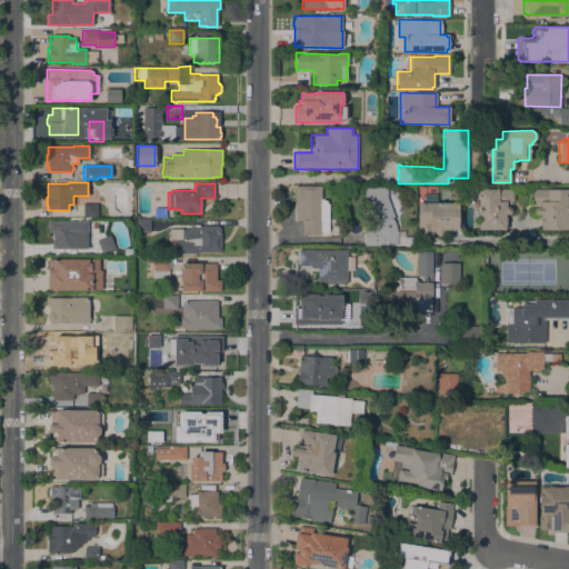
[(295,186),(321,186),(321,199),(327,199),(327,203),(329,203),(328,233),(321,233),(321,236),(302,235),(302,220),(297,220),(297,208),(295,208),(295,186)]
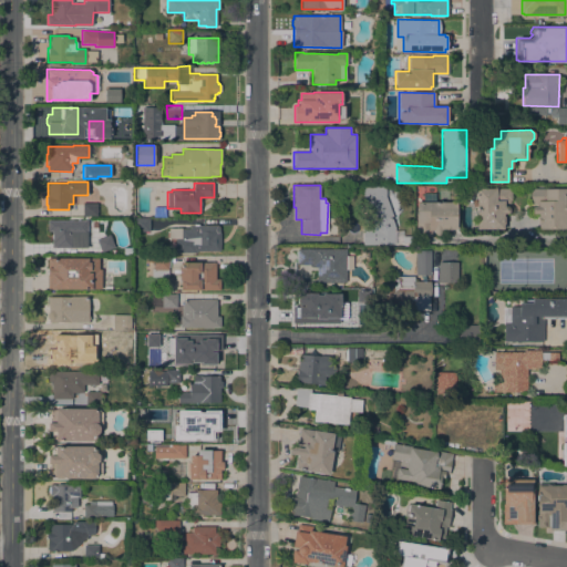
[(367,204),(362,204),(362,186),(385,186),(385,196),(393,217),(391,218),(395,228),(395,245),(377,245),(377,235),(367,204)]
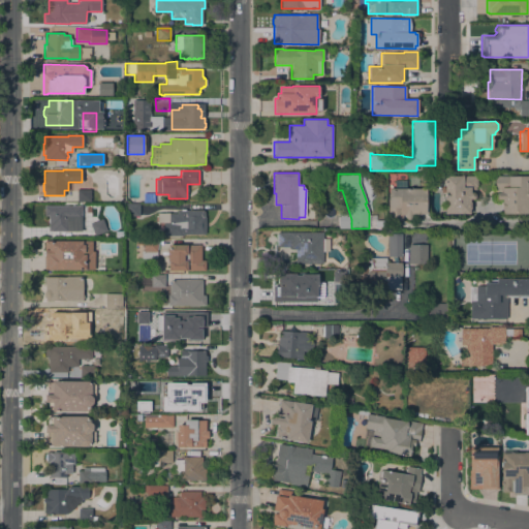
[(444,176),(463,176),(475,176),(475,179),(477,180),(477,185),(475,187),(475,190),(470,190),(470,192),(473,192),(475,194),(475,197),(473,199),(469,199),(469,201),(470,201),(470,214),(444,214),(444,176)]
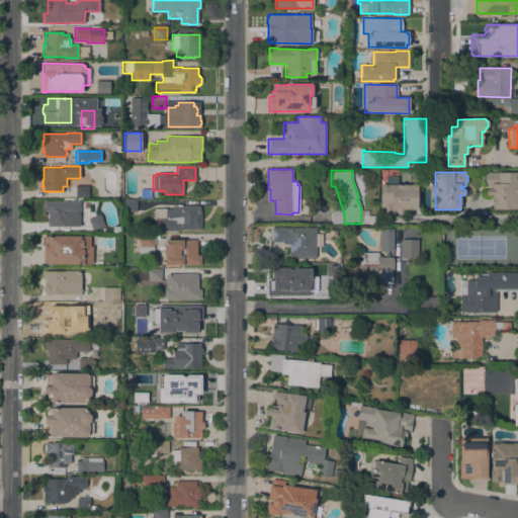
[(516,209),(492,209),(492,204),(491,204),(491,198),(492,198),(491,195),(486,195),(486,188),(490,188),(490,186),(484,186),(484,175),(485,175),(485,173),(516,172),(516,209)]
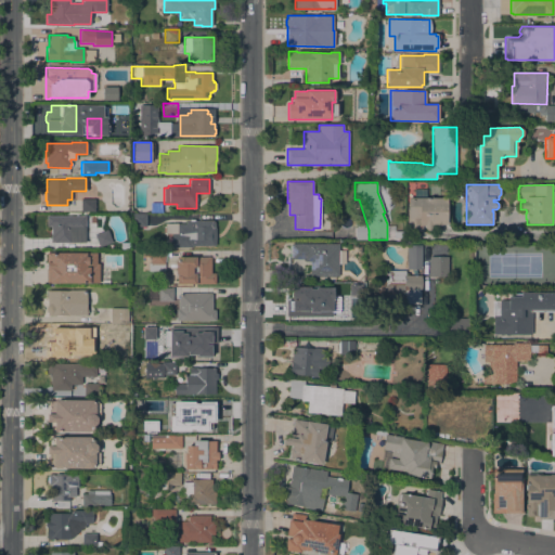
[(408,197),(414,197),(414,189),(426,189),(426,197),(447,197),(447,224),(431,224),(431,228),(429,230),(426,230),(424,228),(424,226),(422,226),(422,231),(407,231),(408,197)]
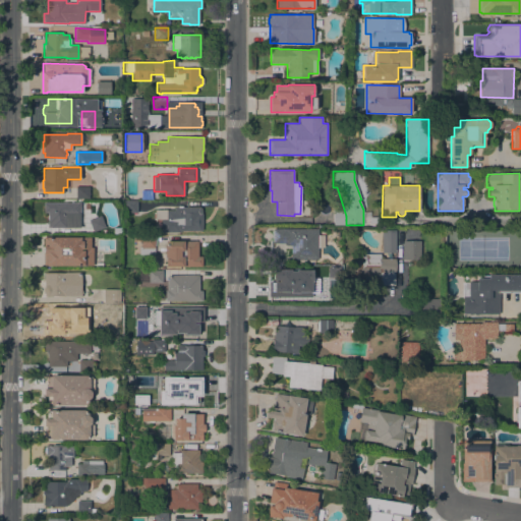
[(89,198),(75,198),(75,186),(89,186),(89,198)]
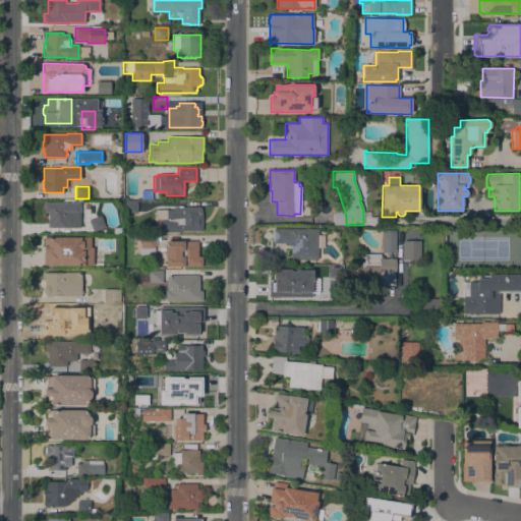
[(153,190),(153,199),(140,199),(140,190),(153,190)]
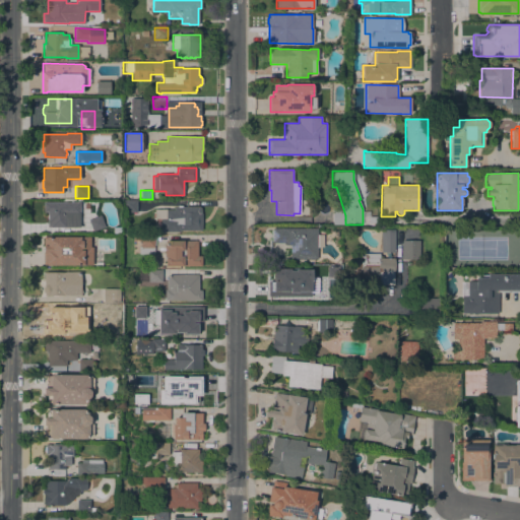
[(136,212),(123,211),(123,200),(137,201),(136,212)]
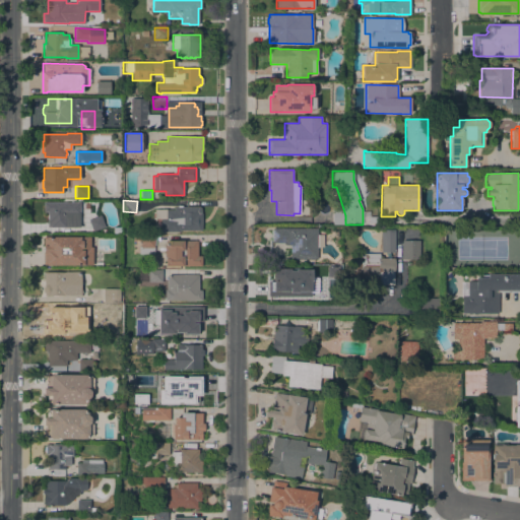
[(80,202),(80,228),(48,228),(48,212),(44,212),(44,202),(80,202)]
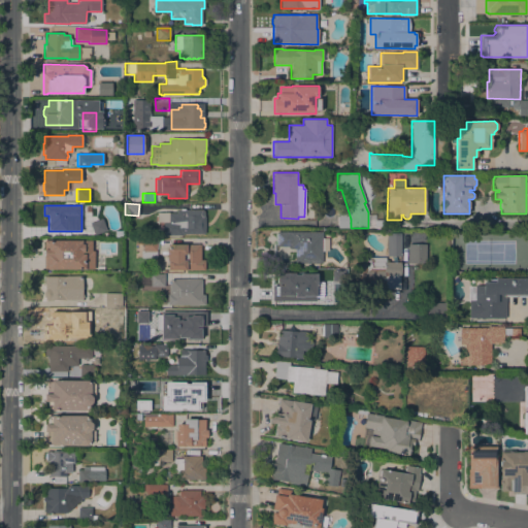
[(204,217),(205,217),(204,234),(183,234),(183,236),(163,236),(163,235),(157,235),(158,212),(176,212),(176,209),(179,209),(179,208),(185,208),(185,209),(202,210),(204,211),(204,217)]
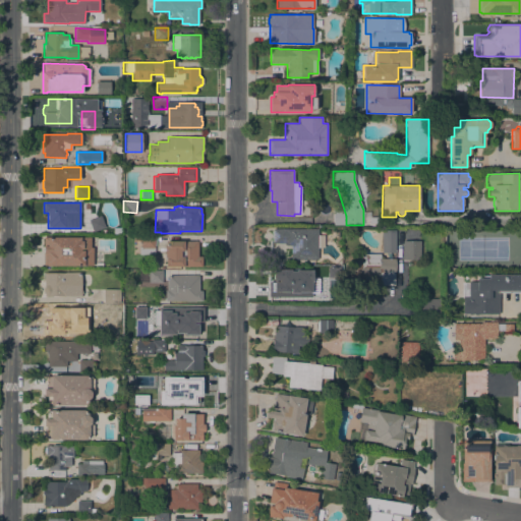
[(319,229),(317,259),(290,259),(291,245),(286,245),(286,243),(273,243),(272,243),(272,241),(271,230),(273,230),(273,228),(319,229)]
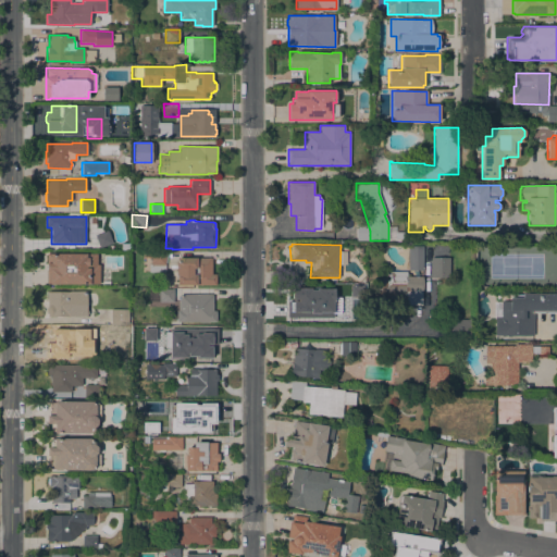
[(408,246),(422,246),(422,271),(408,270),(408,246)]
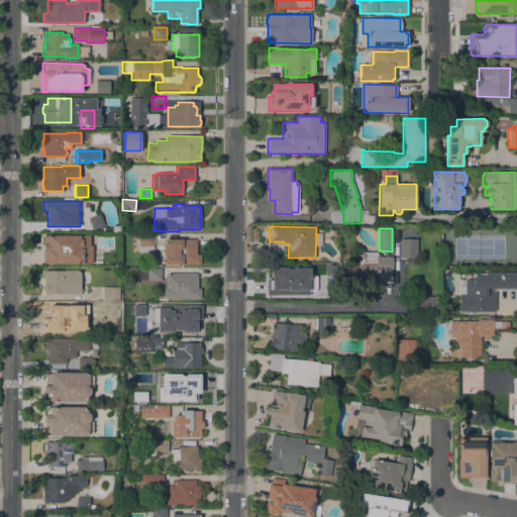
[(138,252),(138,245),(140,245),(140,239),(133,239),(133,233),(153,233),(153,252),(138,252)]
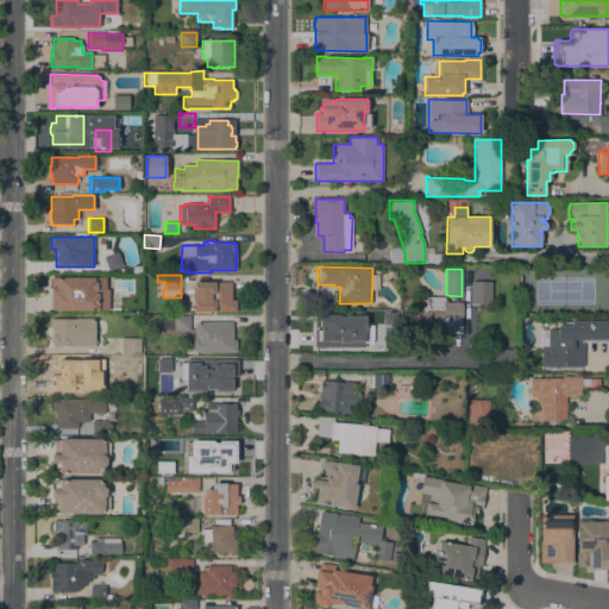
[(76,277),(76,289),(74,289),(74,299),(81,299),(81,307),(56,307),(56,300),(54,300),(54,297),(51,297),(51,286),(56,286),(56,277),(76,277)]
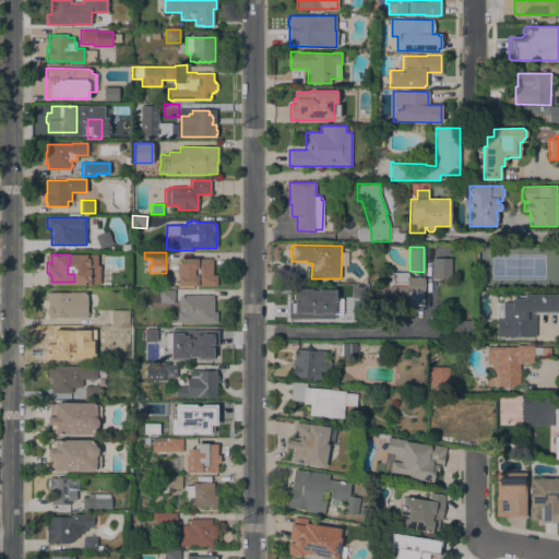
[(212,275),(216,275),(216,286),(178,286),(178,276),(177,276),(177,269),(178,269),(178,259),(212,259),(212,275)]
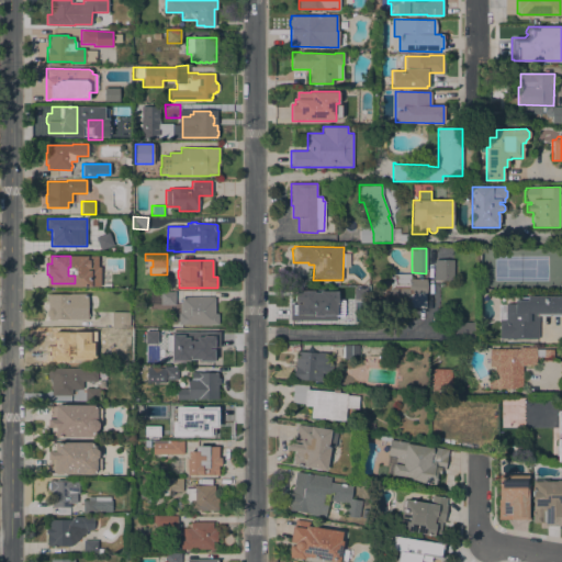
[(434,260),(453,260),(453,280),(434,280),(434,260)]
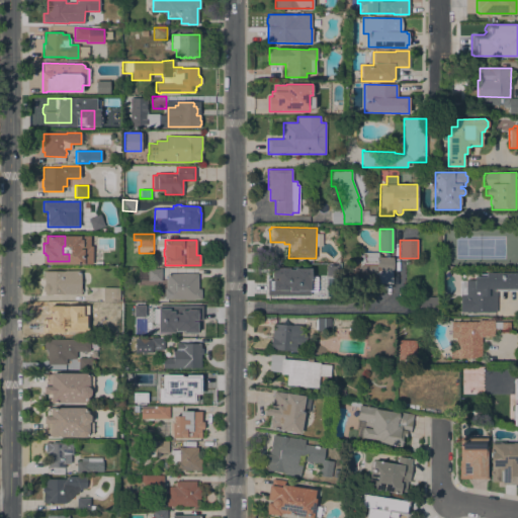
[(392,284),(376,283),(376,278),(360,277),(360,283),(349,282),(350,257),(359,258),(359,252),(378,253),(377,257),(393,257),(392,284)]
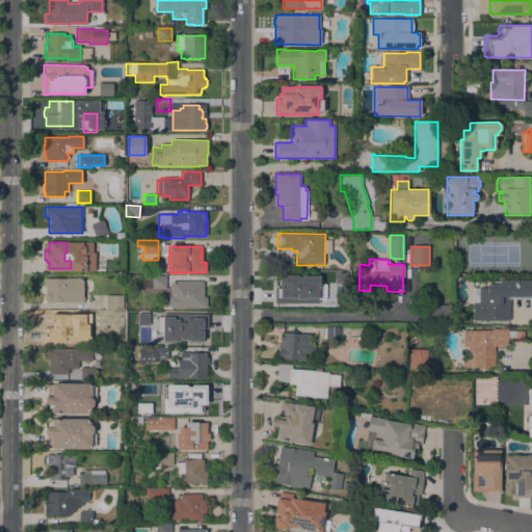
[(98,261),(97,269),(101,269),(101,273),(83,273),(83,261),(98,261)]
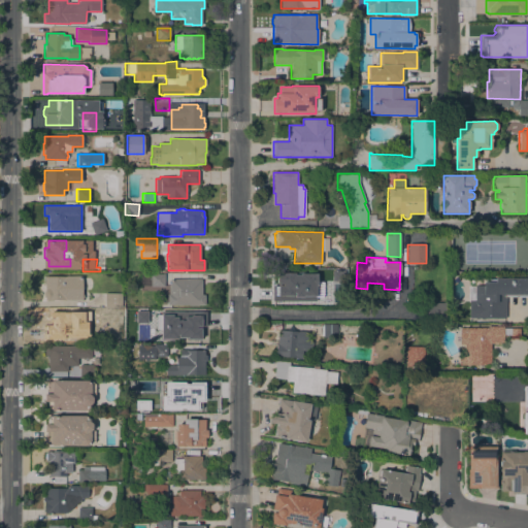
[(151,286),(151,283),(145,283),(145,273),(164,273),(164,286),(151,286)]
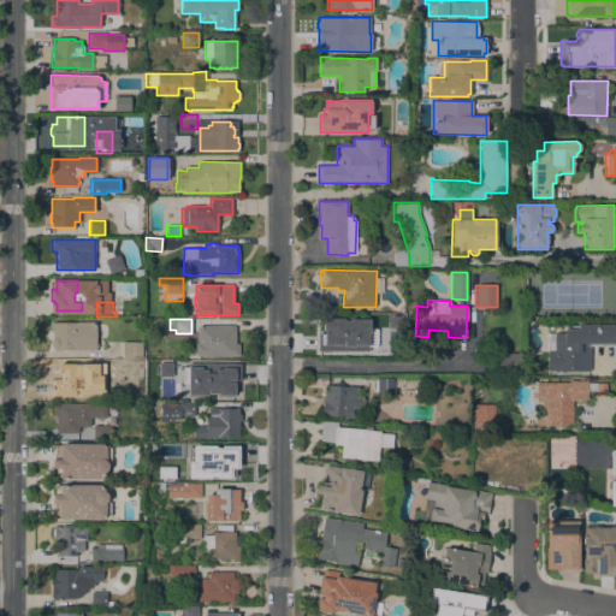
[(377,355),(347,354),(347,355),(323,355),(324,336),(344,336),(344,330),(349,330),(349,319),(377,320),(377,355)]
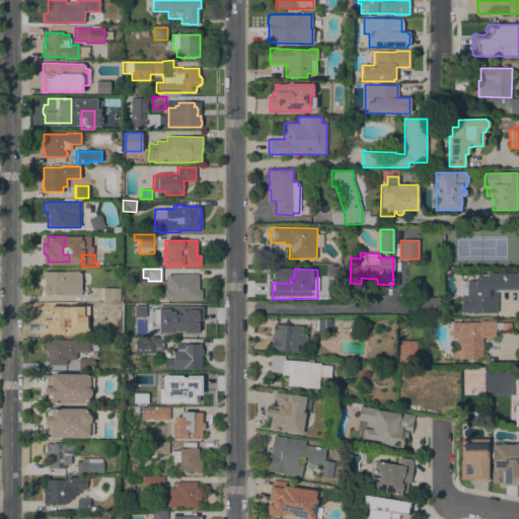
[(80,271),(81,295),(65,295),(65,294),(44,294),(44,293),(43,291),(43,290),(43,288),(43,286),(44,285),(44,272),(80,271)]
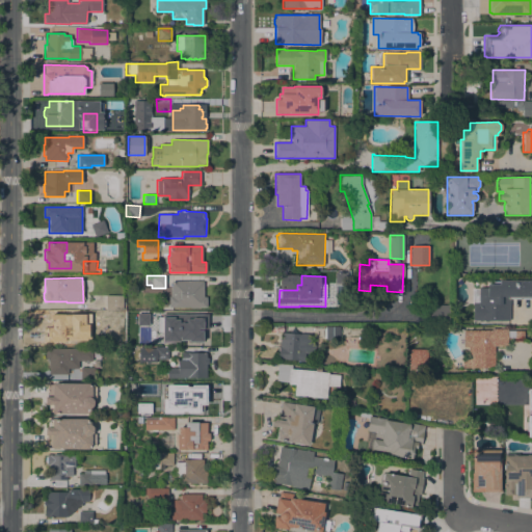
[(531,280),(531,296),(509,296),(509,320),(473,320),(473,303),(472,303),(472,288),(486,288),(486,284),(487,284),(487,281),(499,281),(499,280),(507,280),(531,280)]
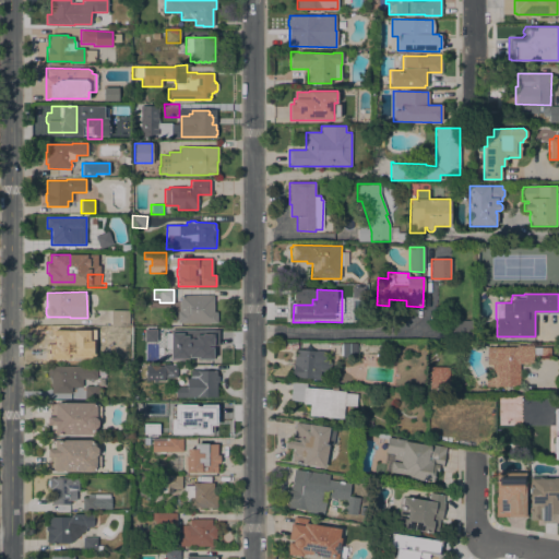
[(213,295),(213,312),(216,312),(217,322),(210,322),(210,323),(202,323),(202,322),(177,322),(177,311),(179,311),(179,300),(180,300),(180,296),(213,295)]
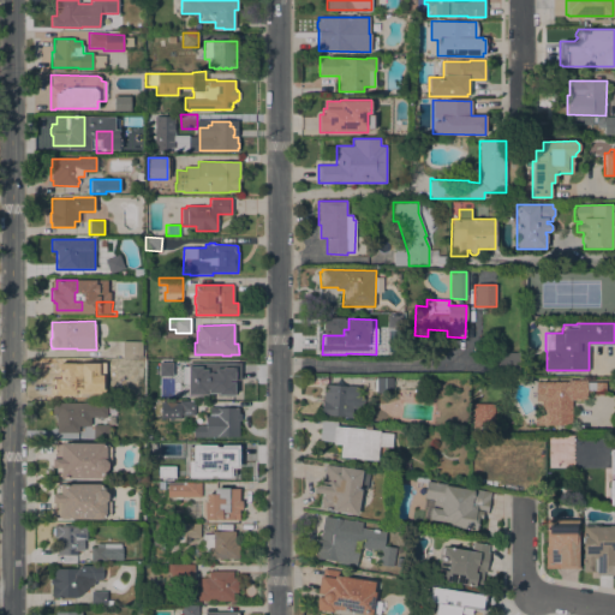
[(142,341),(142,358),(123,358),(123,341),(142,341)]
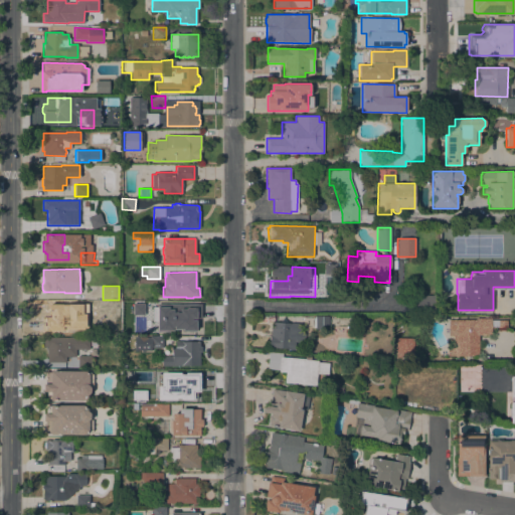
[(435,311),(416,311),(416,295),(435,295),(435,311)]
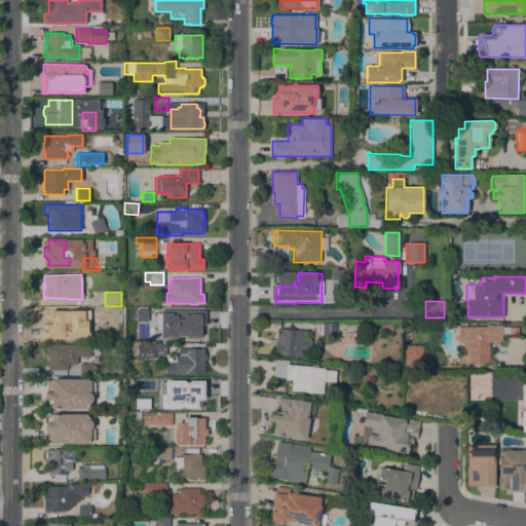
[(157,307),(171,308),(171,321),(157,320),(157,307)]
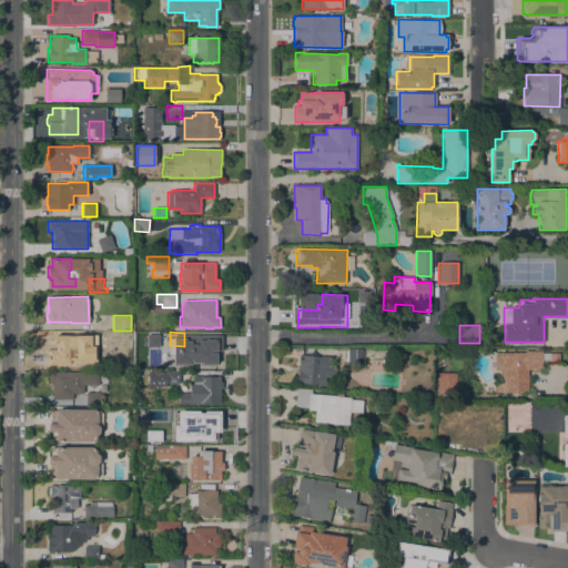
[(56,335),(56,334),(66,334),(73,334),(73,335),(82,335),(82,346),(78,346),(78,355),(70,355),(70,362),(61,362),(61,363),(50,363),(50,346),(48,346),(48,335),(56,335)]
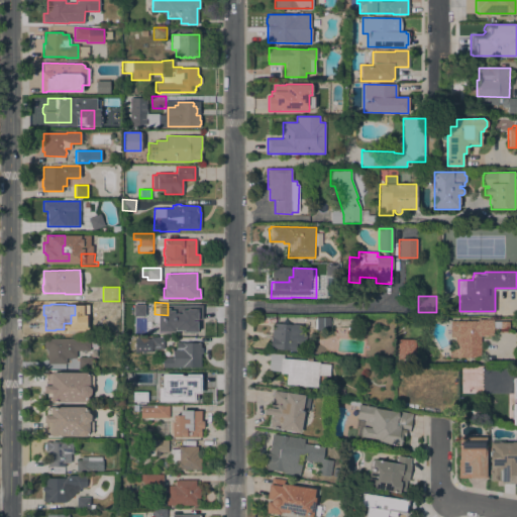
[(176,309),(179,309),(191,309),(191,308),(198,308),(198,314),(201,314),(201,324),(200,324),(200,331),(163,332),(163,334),(160,334),(160,316),(168,316),(174,311),(176,309)]
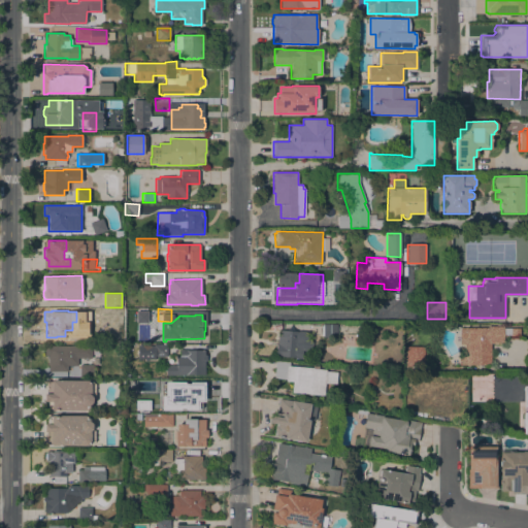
[(323,337),(323,324),(337,324),(337,337),(323,337)]
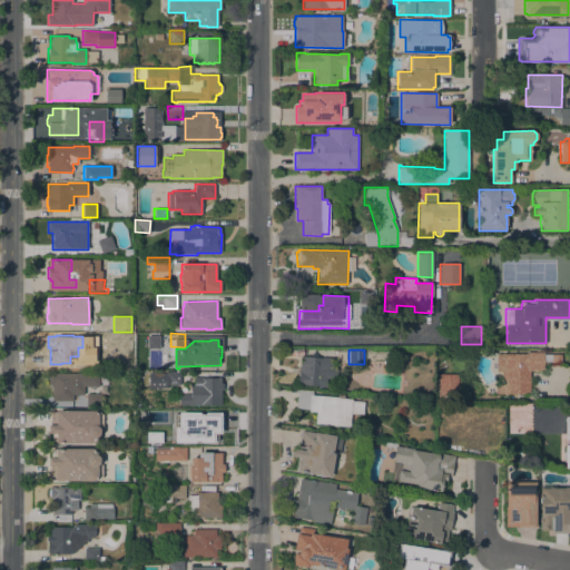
[(494,395),(494,384),(501,384),(501,372),(498,372),(498,353),(526,353),(526,352),(543,352),(543,371),(530,371),(530,395),(494,395)]
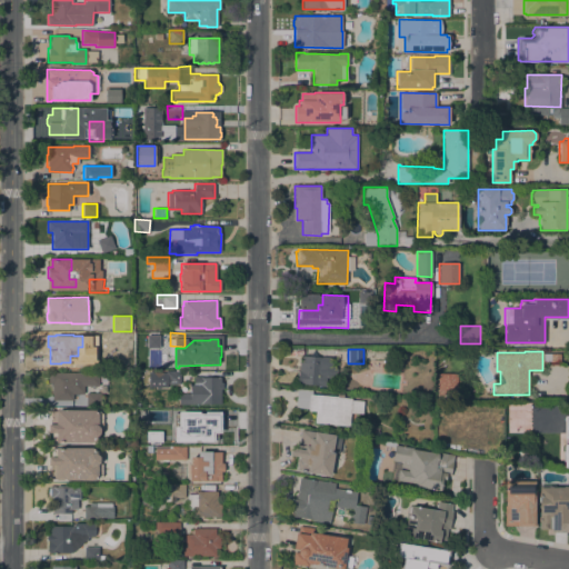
[(560,362),(550,362),(550,353),(559,353),(560,362)]
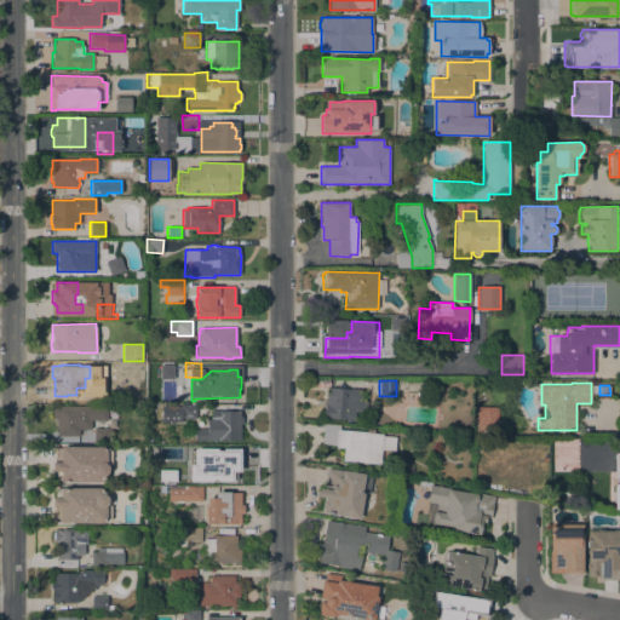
[(107,386),(107,402),(90,402),(91,386),(107,386)]
